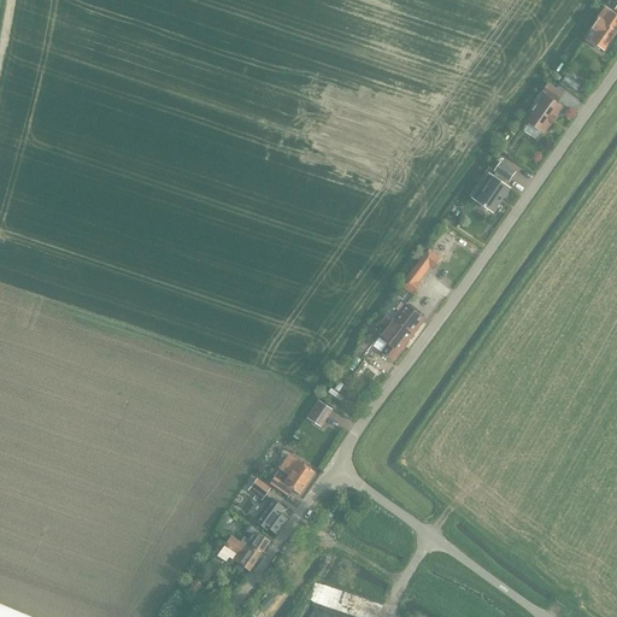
[(601,47),(605,50),(616,33),(615,31),(616,28),(616,15),(606,7),(599,18),(601,19),(594,29),(598,33),(591,42),(600,50),(601,47)]
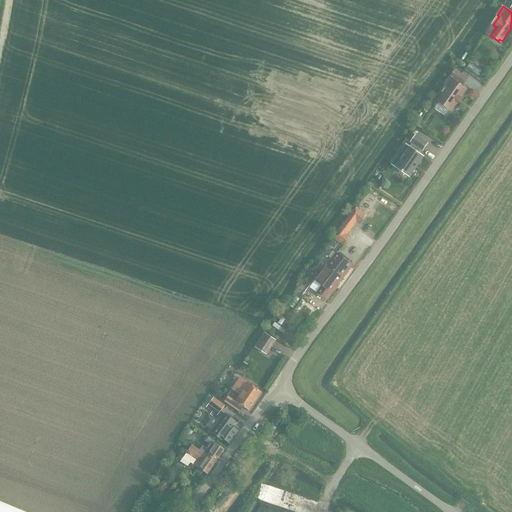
[(456,70),(452,76),(464,84),(468,78),(456,70)]
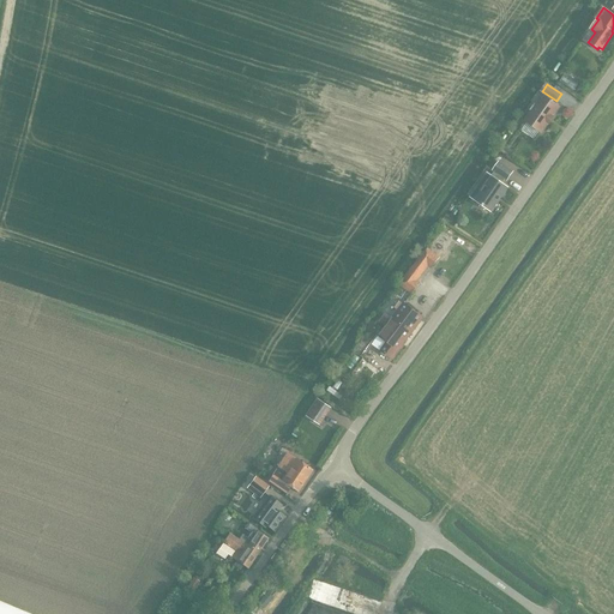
[(542,132),(548,124),(549,124),(554,116),(560,107),(543,95),(537,104),(535,104),(531,110),(533,112),(525,121),(542,132)]
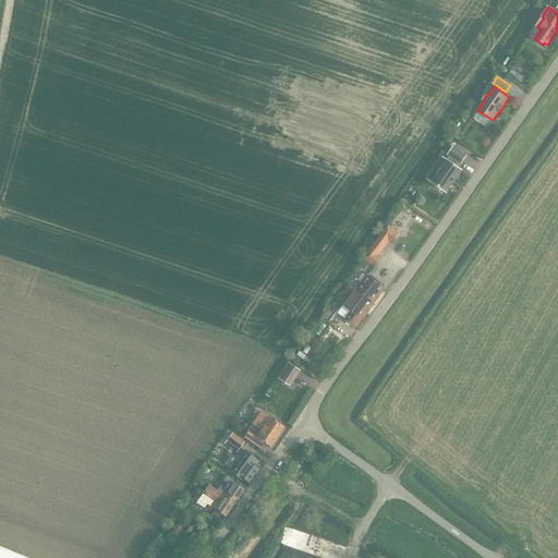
[(432,182),(446,192),(461,171),(456,167),(459,162),(461,165),(466,157),(453,148),(448,155),(450,156),(447,160),(443,157),(437,166),(441,169),(432,182)]
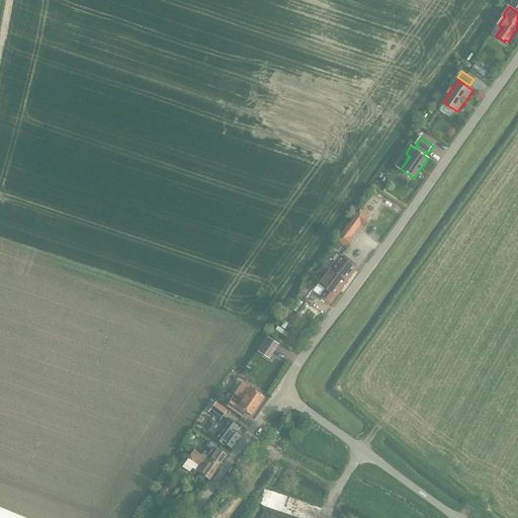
[(360,223),(364,226),(370,219),(360,210),(338,240),(348,248),(354,240),(349,237),(360,223)]
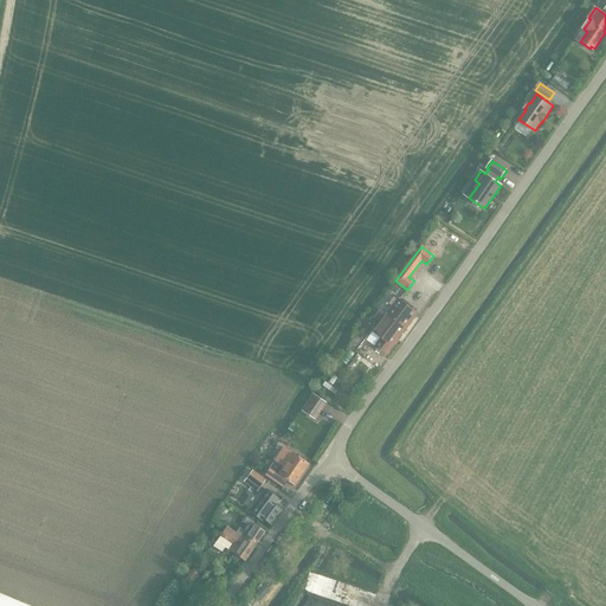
[(386,355),(418,314),(399,300),(387,314),(381,310),(376,316),(380,320),(379,322),(381,323),(379,326),(375,323),(374,326),(378,328),(374,333),(382,339),(376,347),(386,355)]
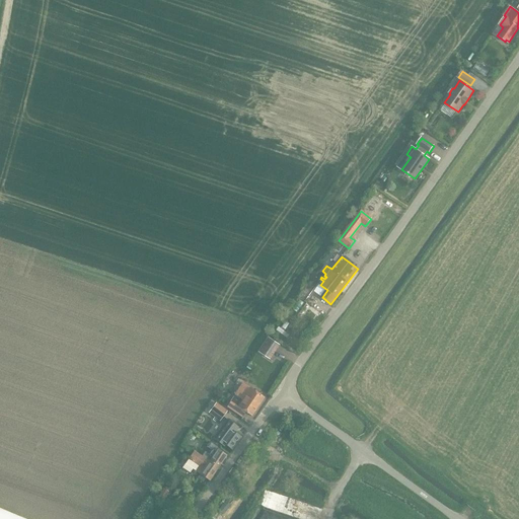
[(316,289),(320,281),(314,278),(310,286),(316,289)]
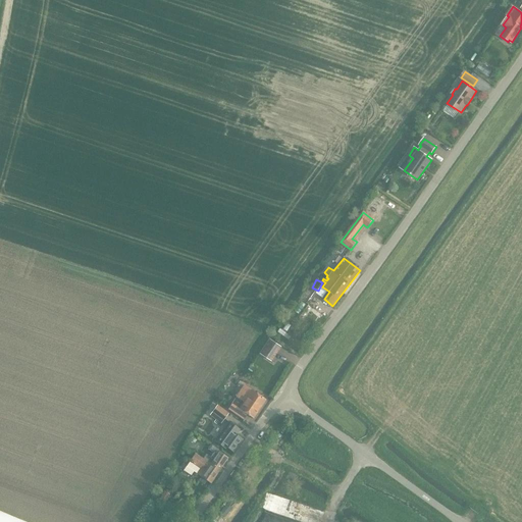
[(270,340),(261,354),(273,362),(282,348),(270,340)]
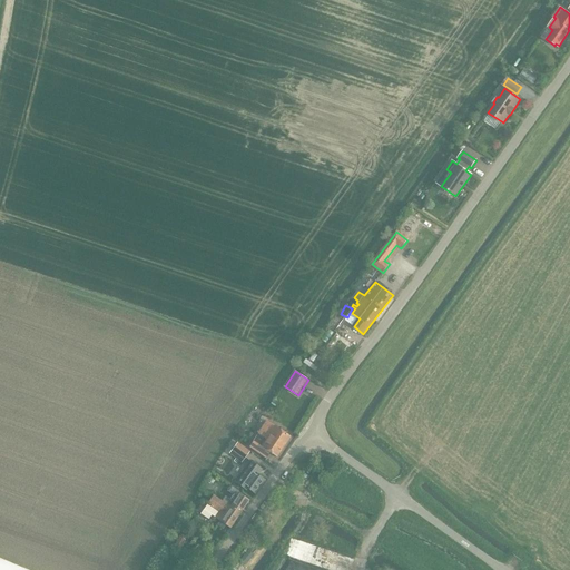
[(269,453),(276,458),(290,436),(275,426),(275,428),(268,423),(259,435),(266,440),(262,446),(253,441),(248,446),(266,459),(269,453)]
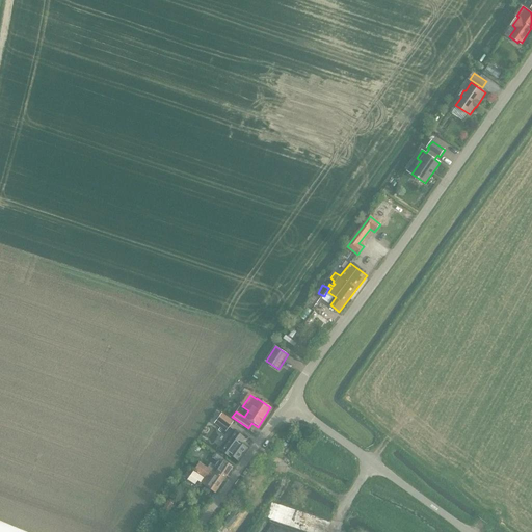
[(233,422),(221,413),(213,423),(219,428),(222,425),(228,429),(233,422)]
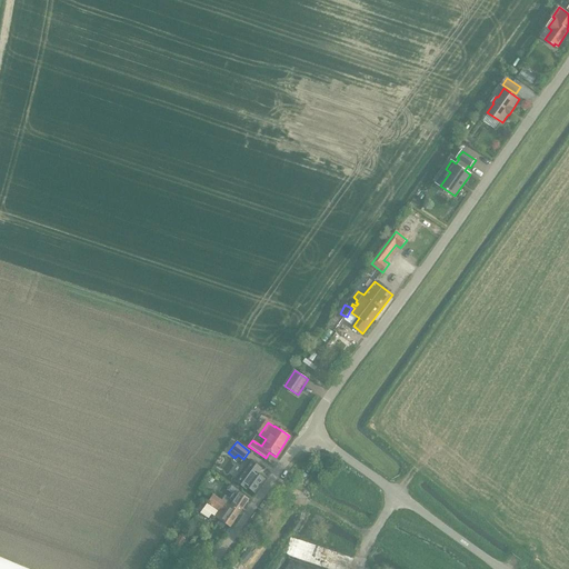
[(250,460),(235,481),(246,489),(247,487),(253,492),(263,479),(257,473),(260,468),(250,460)]
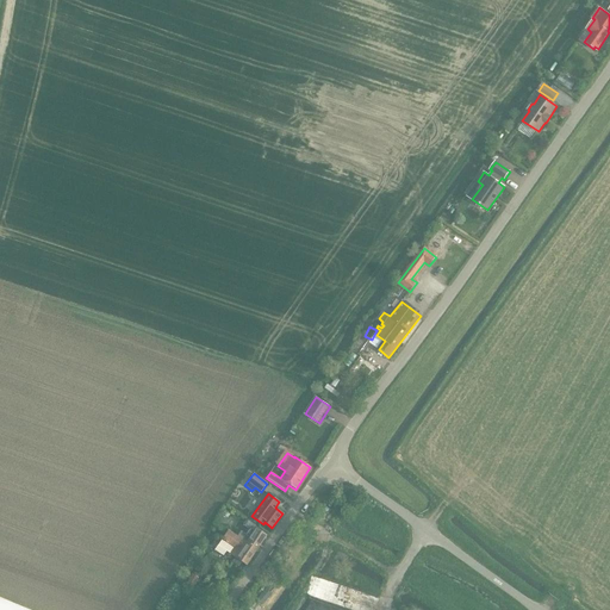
[(234,522),(222,514),(217,521),(229,529),(234,522)]
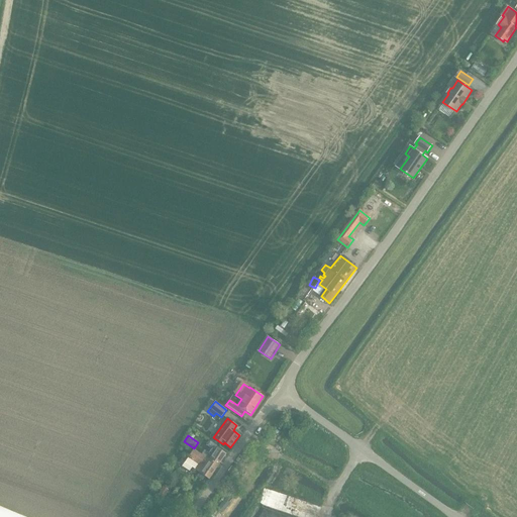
[(207,445),(211,448),(210,451),(212,453),(211,455),(204,451),(201,454),(217,466),(225,453),(216,447),(217,446),(209,440),(207,442),(208,443),(207,445)]
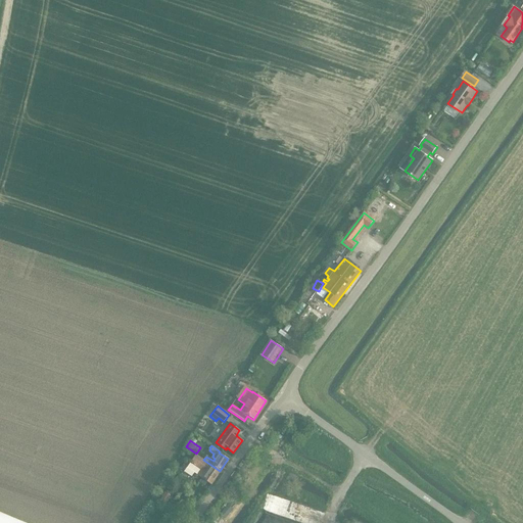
[(195,455),(190,463),(184,472),(190,476),(194,473),(201,478),(199,482),(204,485),(206,481),(210,484),(220,471),(203,460),(203,461),(195,455)]
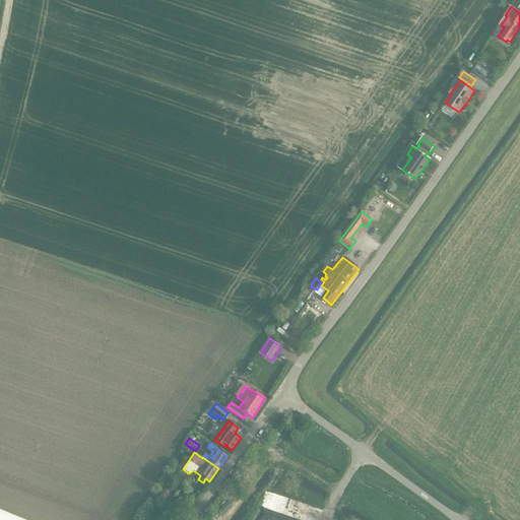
[(163,490),(158,498),(165,500),(168,493),(164,491),(163,490)]
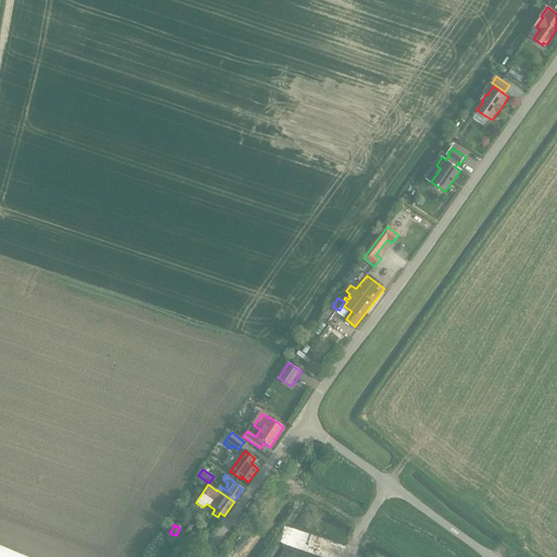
[(193,532),(186,542),(196,547),(202,539),(193,532)]
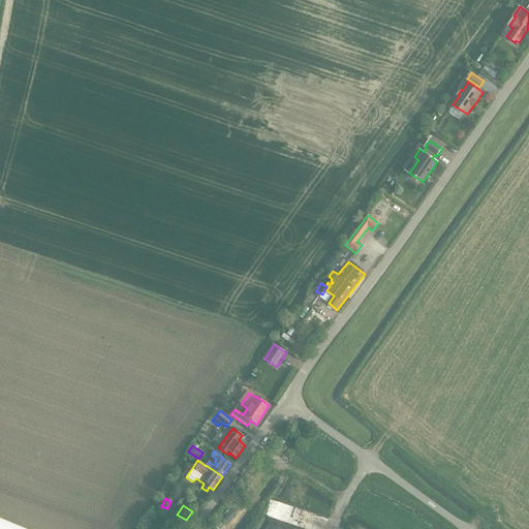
[(0,528),(25,528),(0,519),(0,528)]
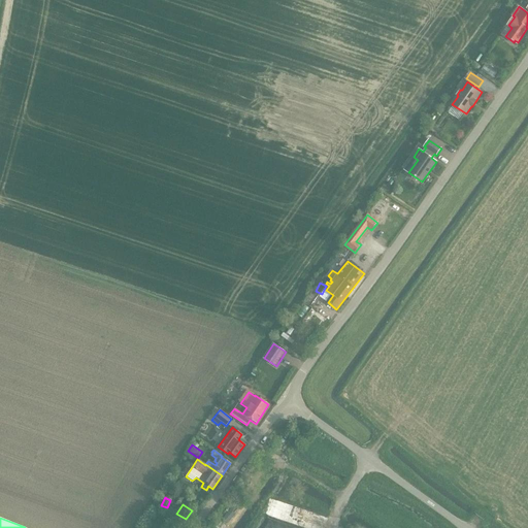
[(179,527),(185,522),(179,518),(171,527),(179,527)]
